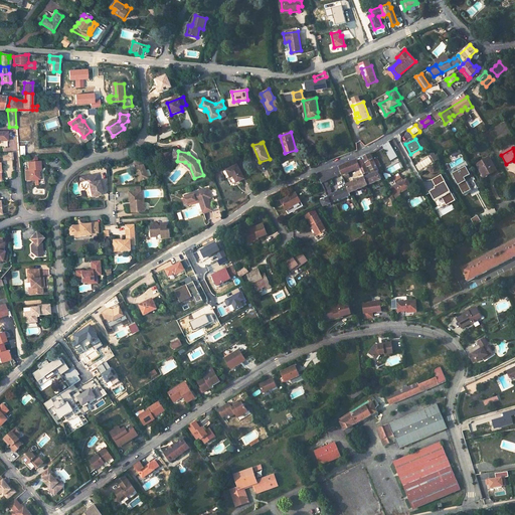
[(371,154),(365,157),(364,160),(365,163),(368,162),(370,166),(373,172),(378,170),(371,154)]
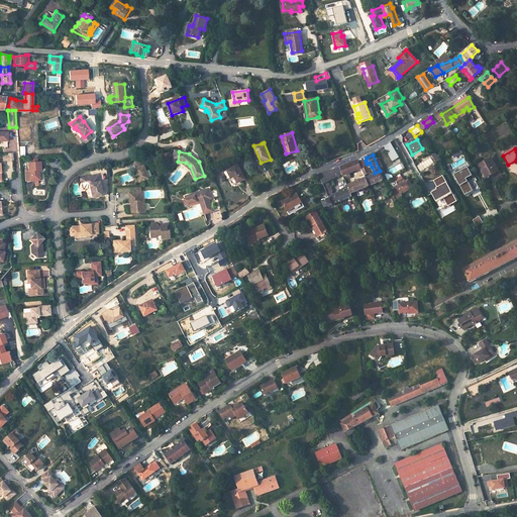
[(40,178),(39,170),(41,170),(40,162),(37,162),(37,157),(31,157),(32,162),(29,163),(30,181),(34,180),(36,180),(35,178),(40,178)]
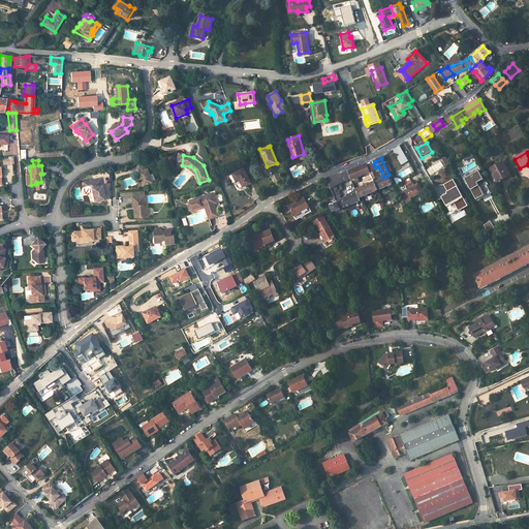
[(139,173),(144,186),(153,183),(149,169),(148,169),(146,164),(138,166),(141,172),(139,173)]
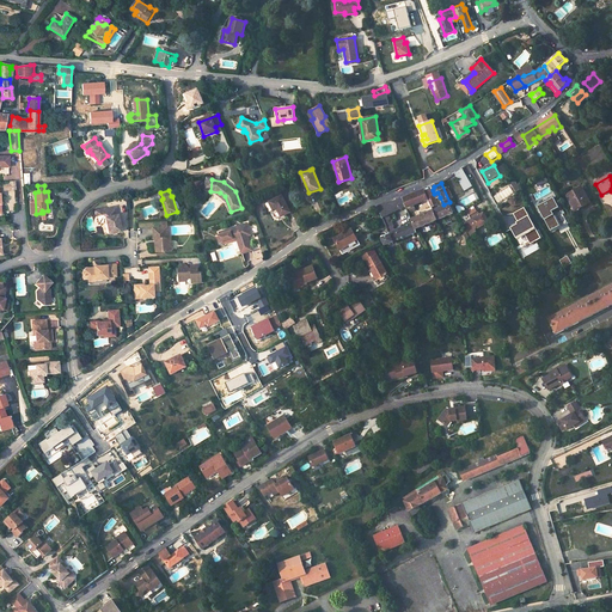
[(581,190),(568,197),(575,212),(589,203),(581,190)]
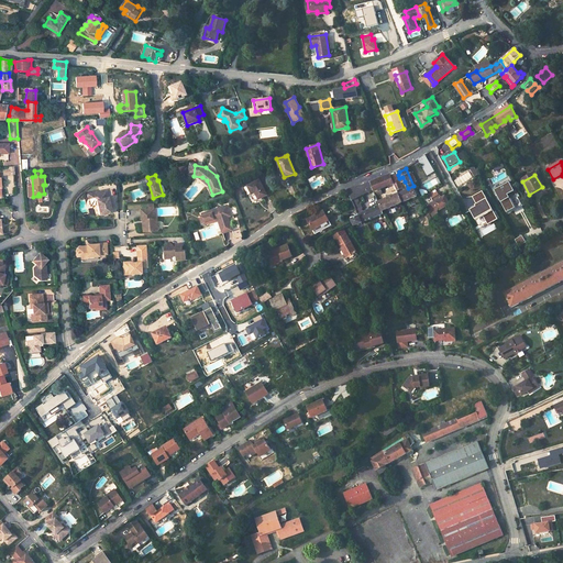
[(397,176),(393,178),(395,184),(398,190),(403,188),(397,176)]
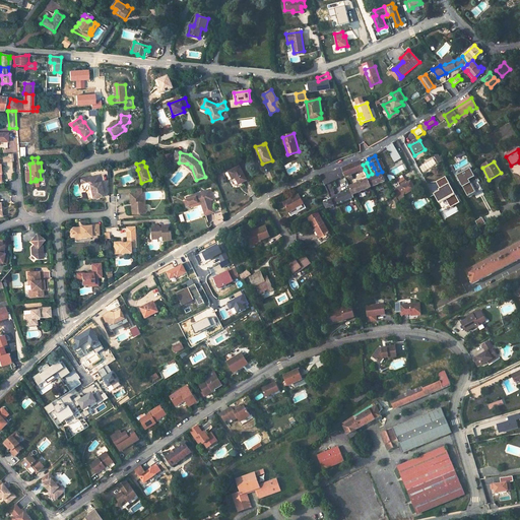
[(356,164),(343,169),(346,177),(348,182),(354,180),(353,178),(351,178),(350,176),(352,175),(361,172),(359,166),(356,164)]
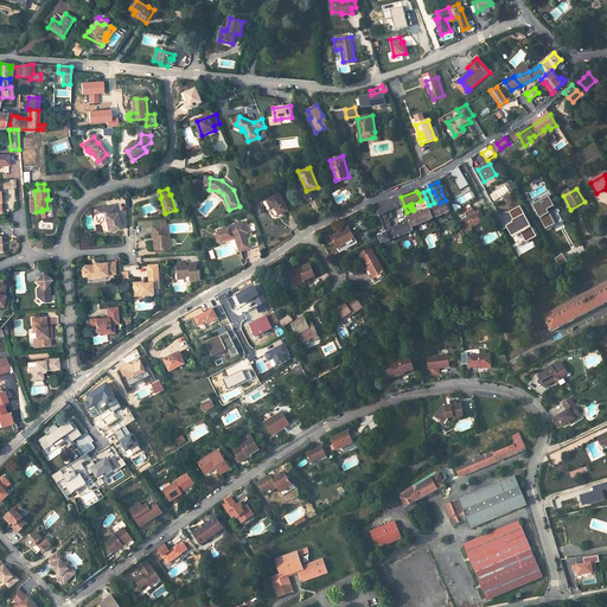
[(266,202),(270,210),(274,209),(279,216),(288,211),(279,195),(266,202)]
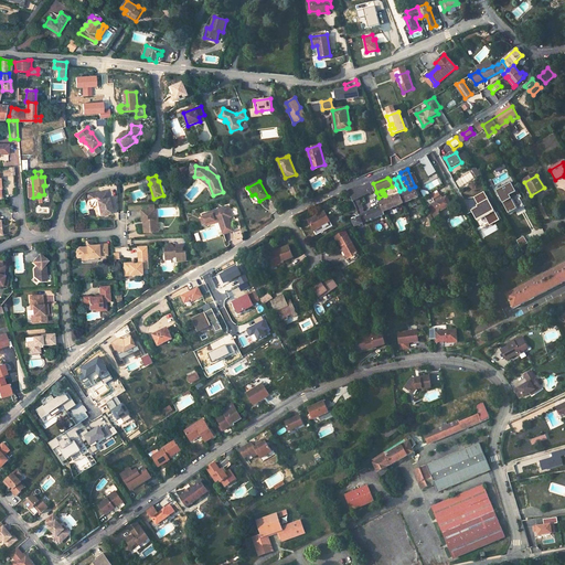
[(373,183),(365,187),(370,194),(376,192),(373,183)]
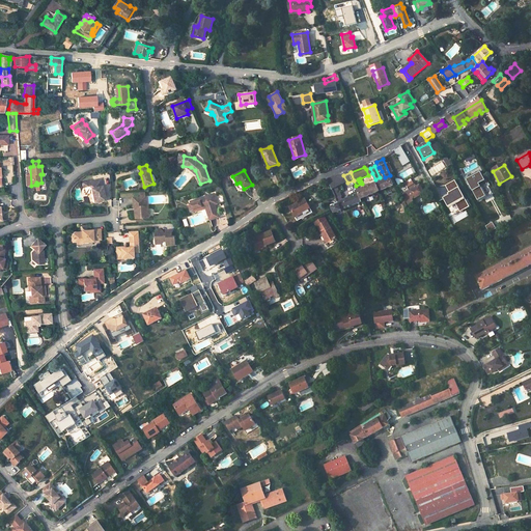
[(386,179),(378,184),(381,191),(393,186),(391,179),(395,178),(392,173),(390,175),(385,177),(386,179)]
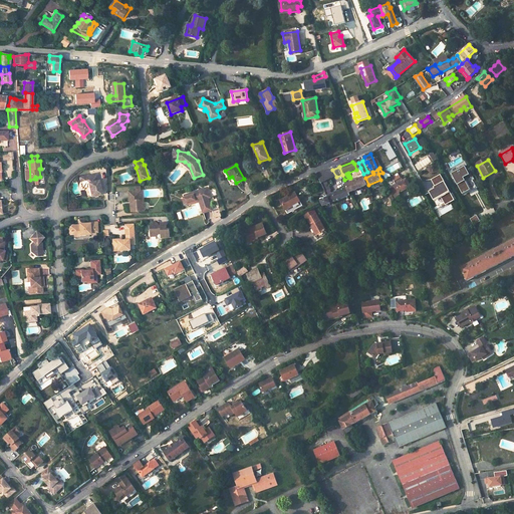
[(325,172),(317,174),(322,183),(331,179),(328,174),(325,172)]
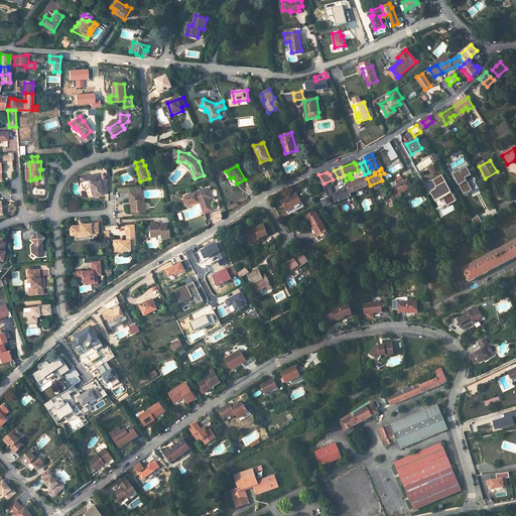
[(467,173),(458,177),(462,185),(467,182),(471,180),(467,173)]
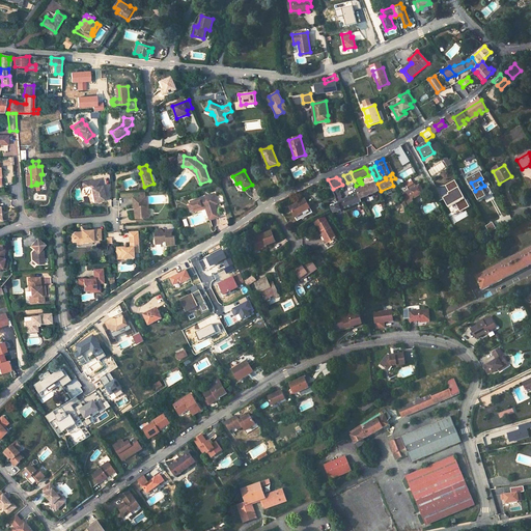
[(91,187),(93,194),(95,203),(106,201),(100,179),(83,184),(84,189),(91,187)]
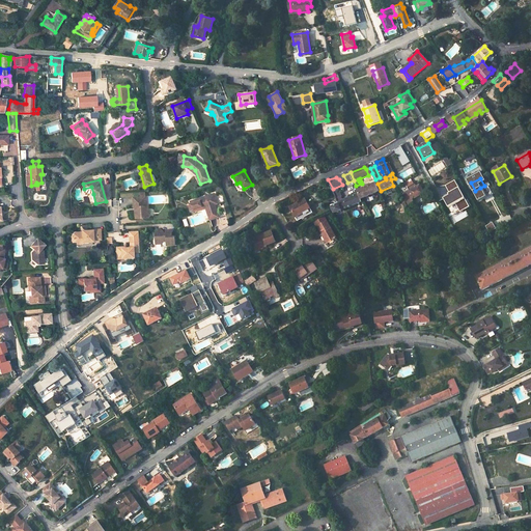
[(361,190),(358,191),(359,193),(361,199),(381,191),(378,184),(374,185),(372,186),(370,186),(370,185),(365,186),(366,188),(363,189),(362,188),(360,188),(361,190)]
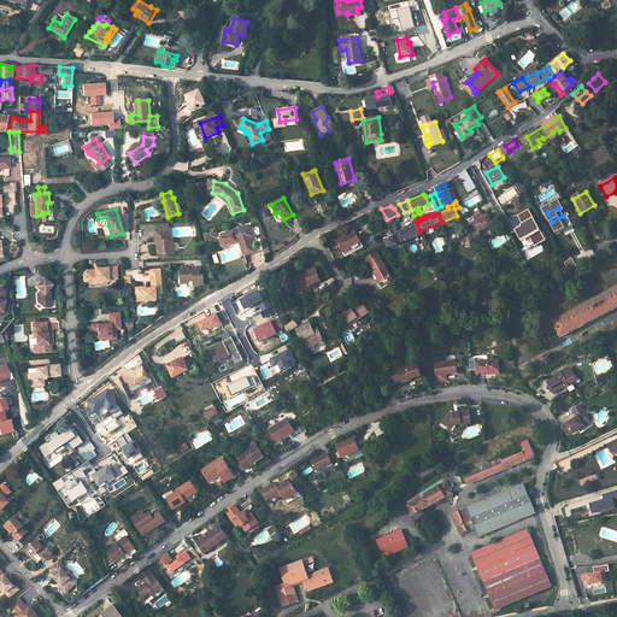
[(481,230),(492,224),(487,216),(483,217),(481,213),(474,218),(476,222),(475,222),(471,215),(463,219),(471,234),(472,239),(480,235),(481,230)]
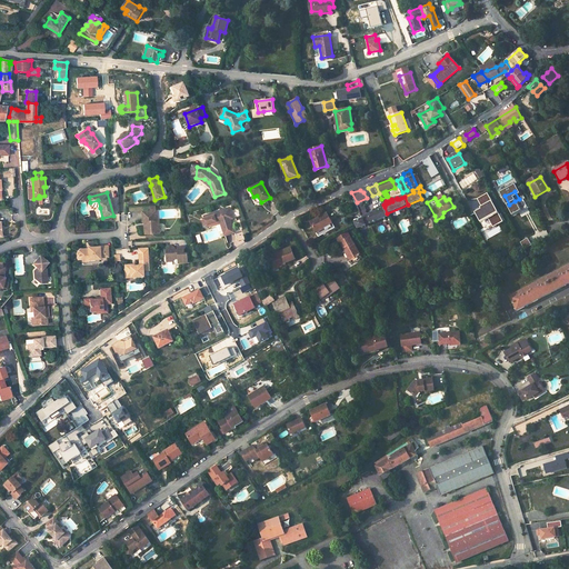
[(368,211),(362,213),(365,218),(357,221),(360,228),(388,217),(387,213),(385,207),(382,207),(382,209),(370,215),(368,211)]
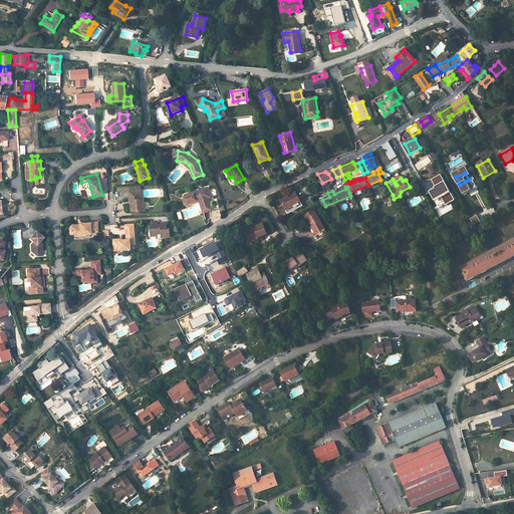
[(187,204),(202,199),(206,211),(212,209),(209,199),(208,197),(210,196),(208,188),(203,190),(200,189),(199,191),(185,196),(185,198),(184,199),(185,200),(186,203),(186,204),(187,204)]
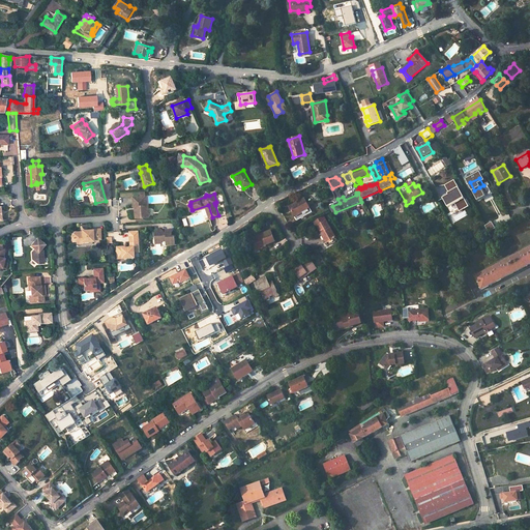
[(143,197),(131,198),(131,208),(135,208),(135,210),(133,211),(134,218),(144,217),(144,213),(147,212),(146,206),(144,207),(143,197)]
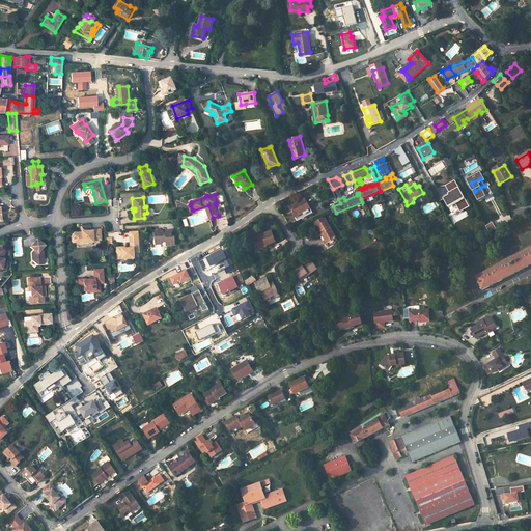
[(298,221),(313,212),(305,198),(290,207),(298,221)]
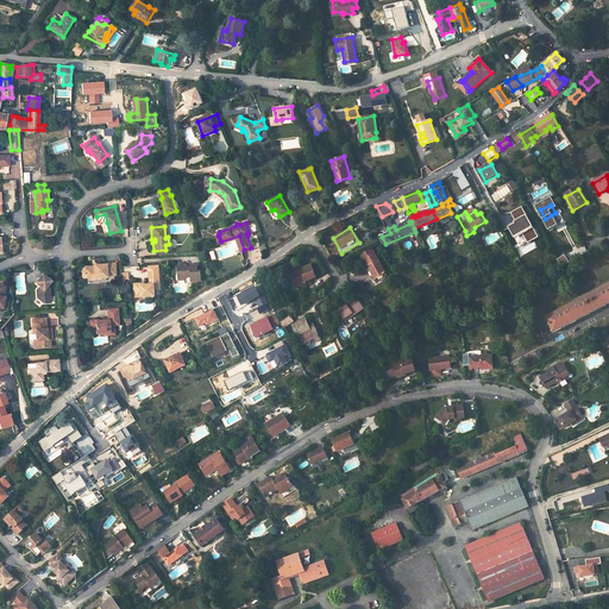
[(239,236),(221,242),(223,245),(238,239),(243,253),(252,250),(251,248),(244,250),(239,236)]
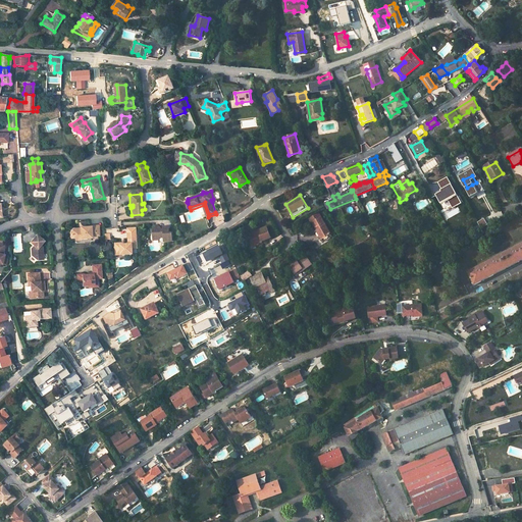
[(331,235),(321,216),(312,221),(316,229),(318,228),(320,230),(317,231),(320,236),(322,235),(324,239),(322,240),(323,242),(330,239),(329,236),(331,235)]
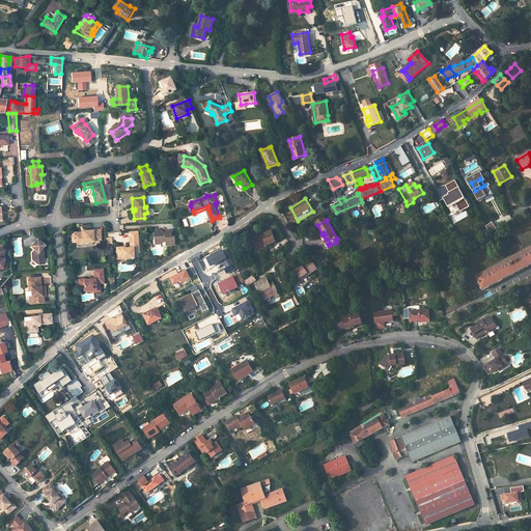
[(497,230),(494,224),(487,228),(491,233),(497,230)]
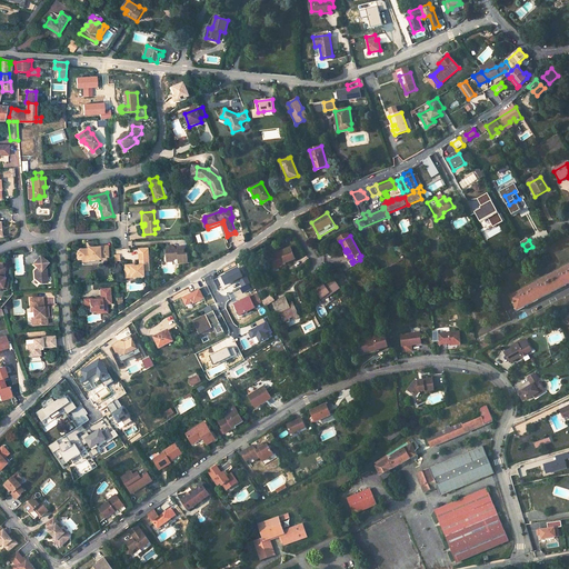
[(167,262),(176,262),(177,260),(179,260),(179,265),(188,263),(189,263),(189,256),(186,256),(186,248),(179,248),(179,251),(177,251),(177,250),(172,246),(169,249),(170,251),(167,256),(167,262)]
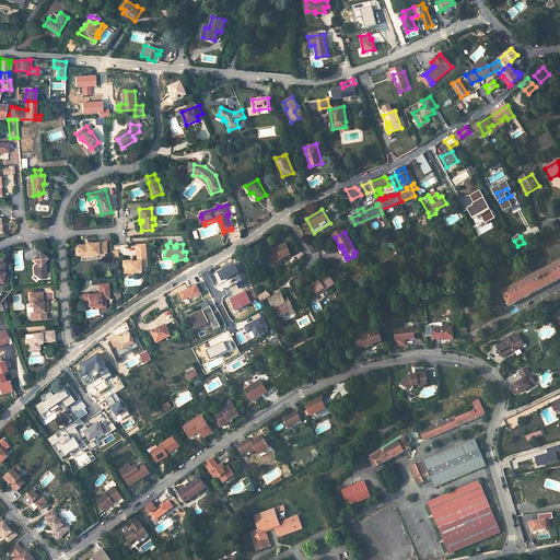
[(86,257),(97,256),(97,254),(106,254),(105,243),(96,244),(96,243),(90,243),(90,246),(86,246),(86,245),(79,246),(77,249),(77,256),(80,256),(82,255),(86,254),(86,257)]
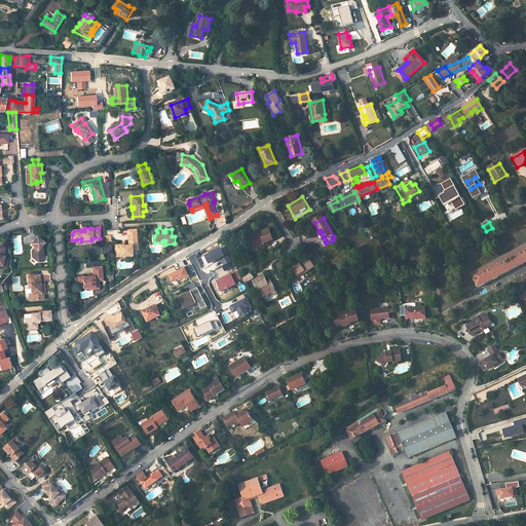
[(274,238),(270,229),(261,231),(262,233),(258,234),(258,233),(251,235),(254,245),(260,242),(261,245),(265,243),(265,241),(274,238)]
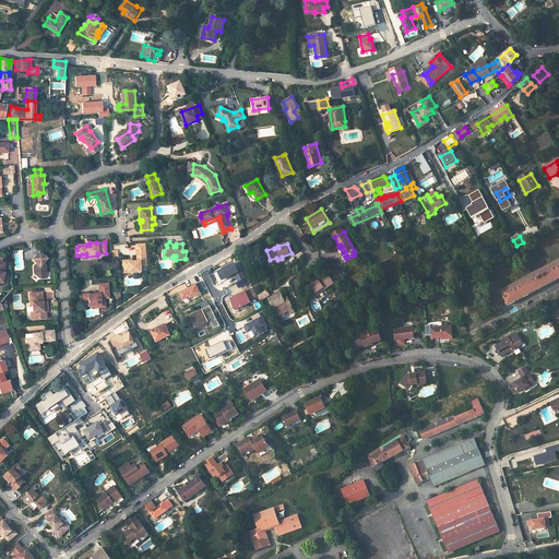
[(36,263),(35,265),(33,265),(34,273),(40,280),(47,278),(46,265),(43,263),(47,259),(39,251),(32,260),(36,263)]
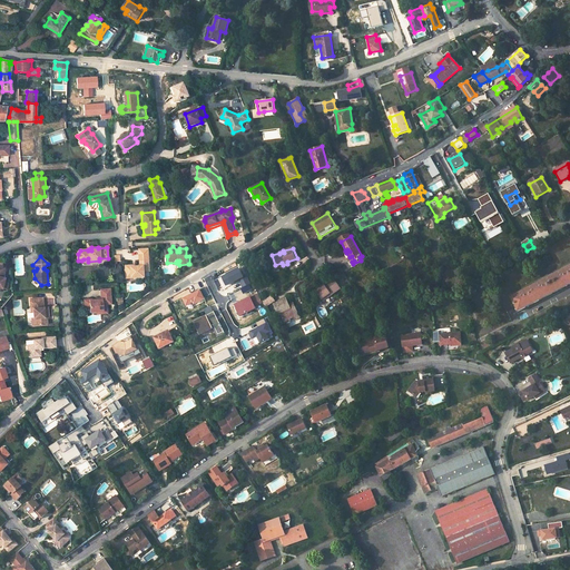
[(140,267),(131,268),(131,266),(126,267),(126,277),(133,277),(133,279),(145,278),(145,273),(150,272),(150,259),(140,259),(140,267)]
